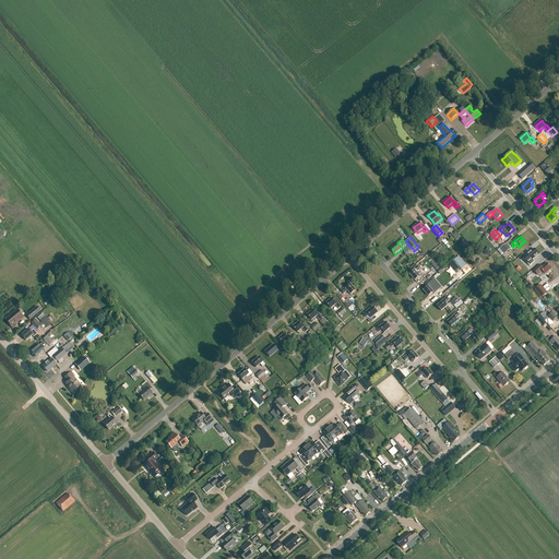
[(507,244),(500,249),(504,253),(511,249),(507,244)]
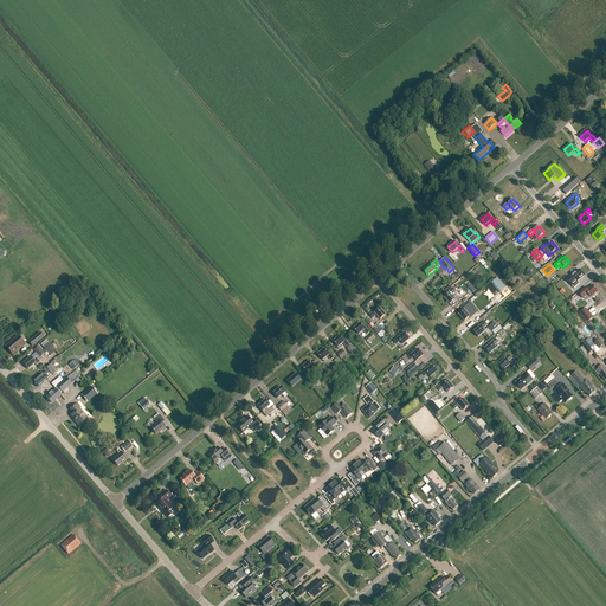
[(568,278),(567,281),(574,289),(580,284),(578,282),(585,276),(579,270),(577,272),(575,272),(572,276),(568,278)]
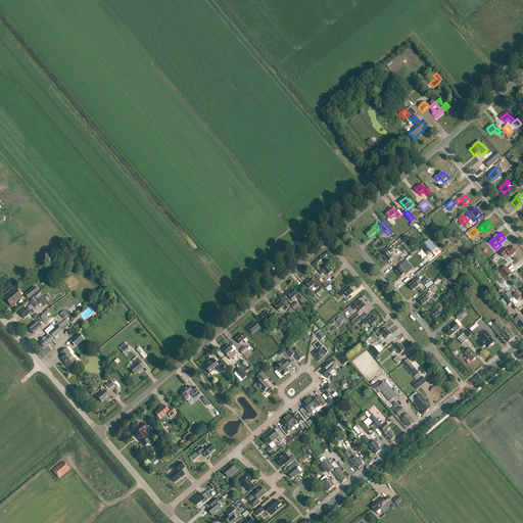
[(429,240),(420,247),(425,254),(430,250),(431,250),(432,251),(436,248),(429,240)]
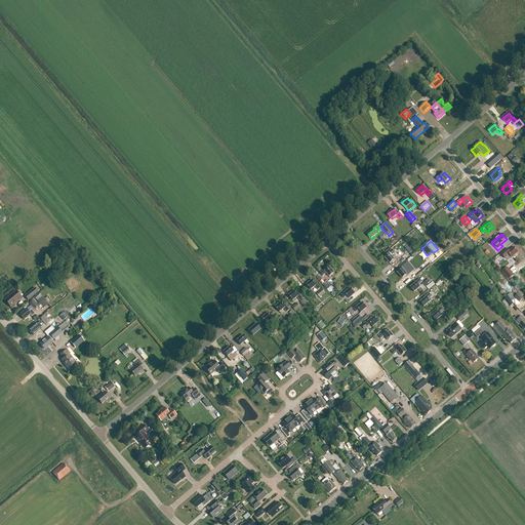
[(501,254),(505,258),(510,255),(512,257),(518,252),(514,247),(511,249),(509,251),(507,249),(501,254)]
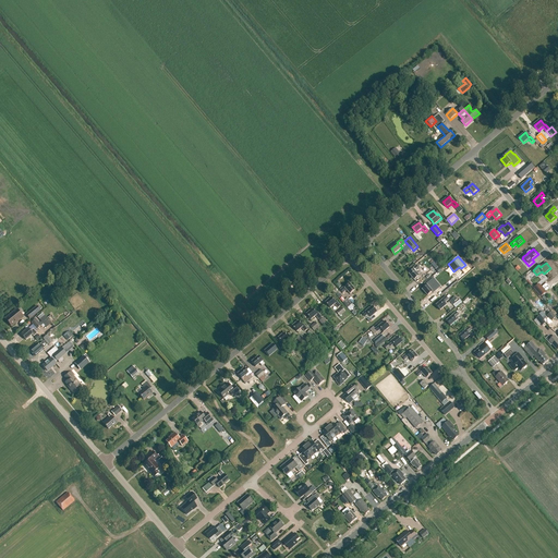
[(409,274),(414,280),(420,276),(415,271),(420,268),(417,265),(413,268),(414,269),(409,274)]
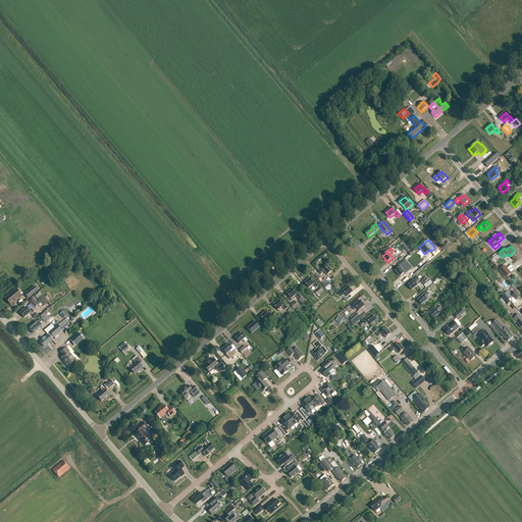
[(399,267),(395,270),(400,277),(405,273),(405,274),(412,268),(406,261),(398,267),(399,267)]
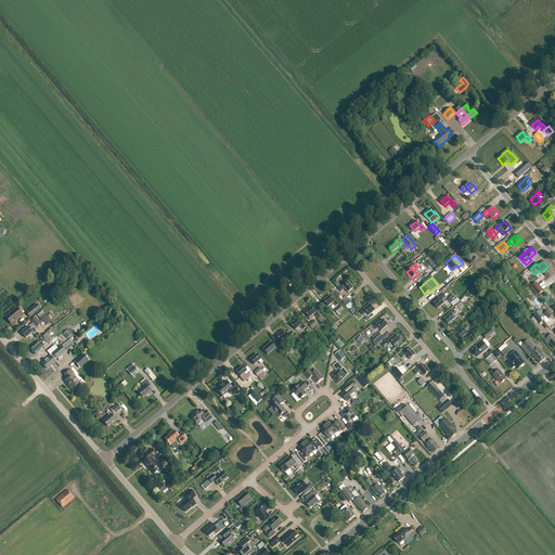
[(345,288),(348,293),(352,288),(348,282),(343,286),(343,285),(338,288),(340,292),(345,288)]
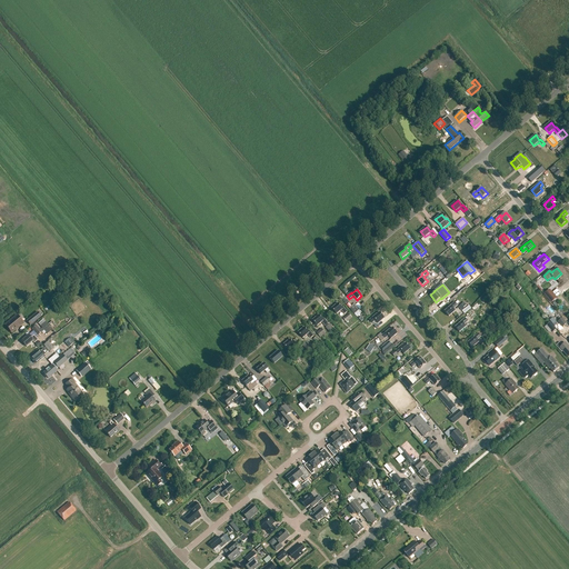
[(545,295),(551,302),(557,298),(550,290),(545,295)]
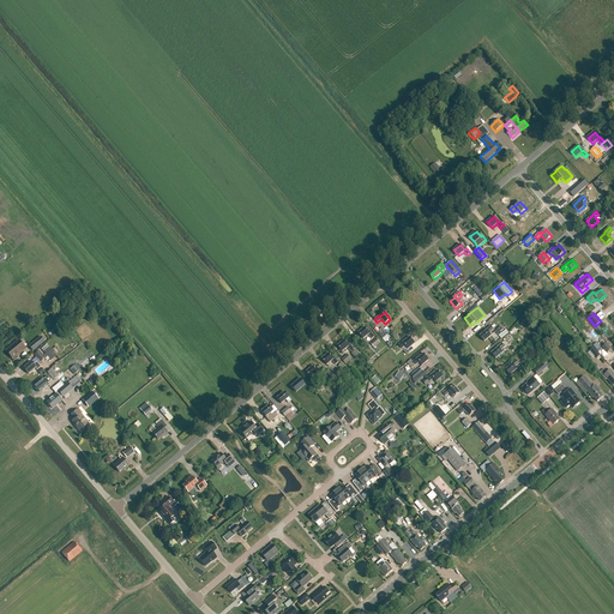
[(492,326),(487,330),(480,336),(485,342),(492,336),(491,333),(494,330),(492,326)]
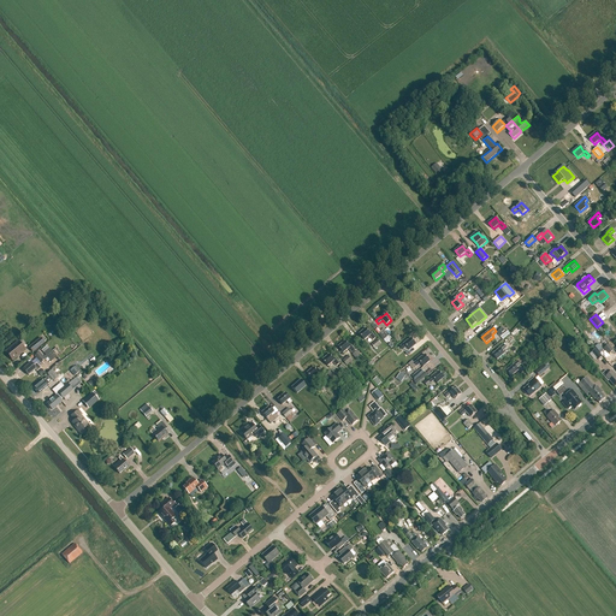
[(359,335),(363,341),(369,336),(373,339),(377,337),(372,331),(369,333),(366,329),(359,335)]
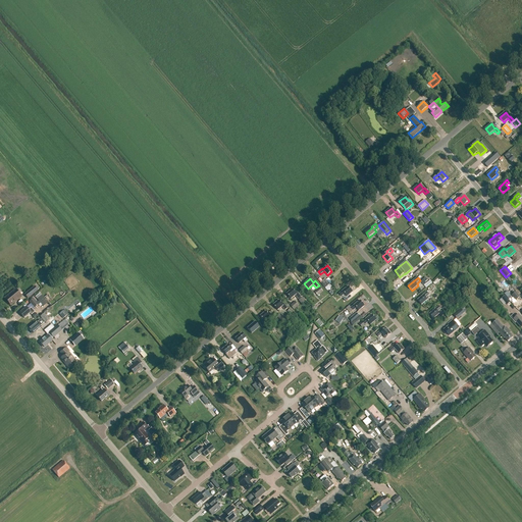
[(320,282),(327,291),(331,286),(324,278),(320,282)]
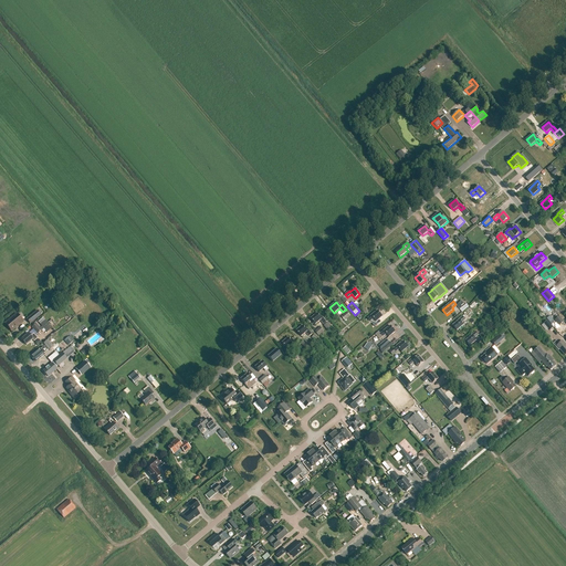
[(477,312),(481,310),(478,305),(479,305),(477,302),(471,305),(477,312)]
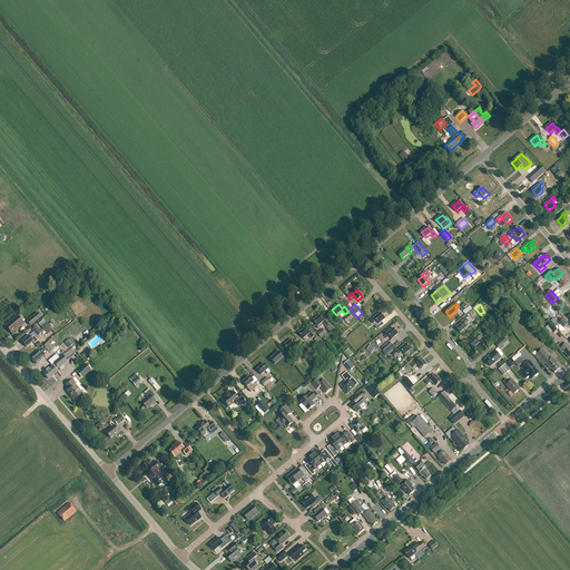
[(30,326),(41,317),(37,313),(26,322),(30,326)]
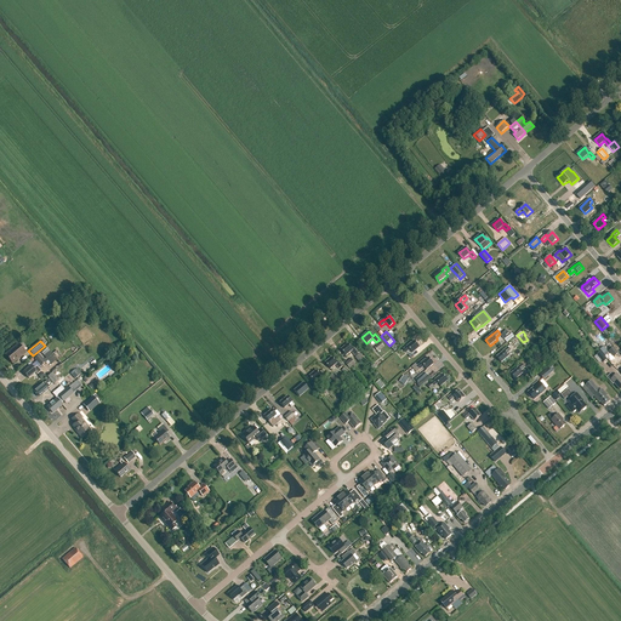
[(406,353),(410,349),(412,353),(420,347),(415,341),(411,343),(403,349),(406,353)]
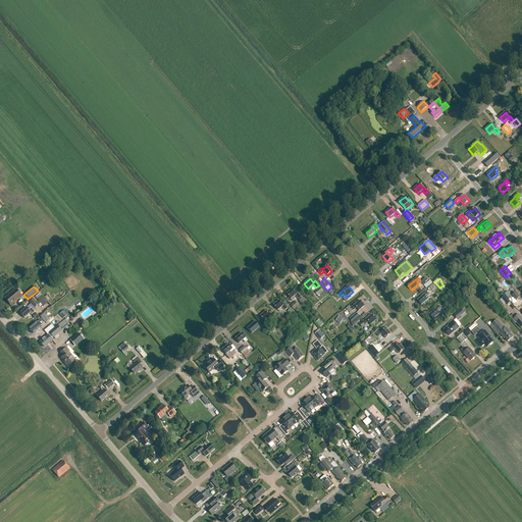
[(5,298),(11,305),(21,297),(15,290),(5,298)]
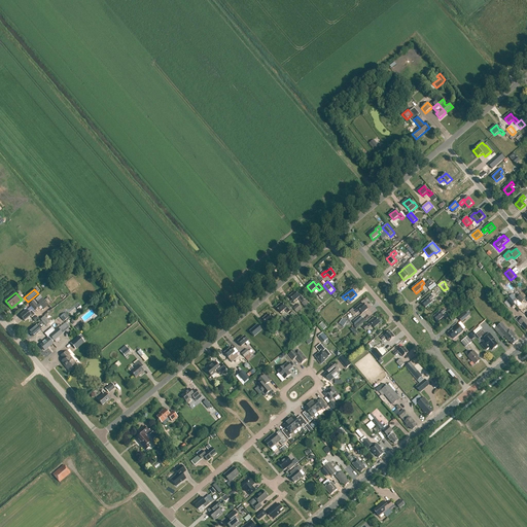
[(300,296),(295,292),(289,296),(294,303),(299,299),(302,302),(304,300),(301,295),(300,296)]
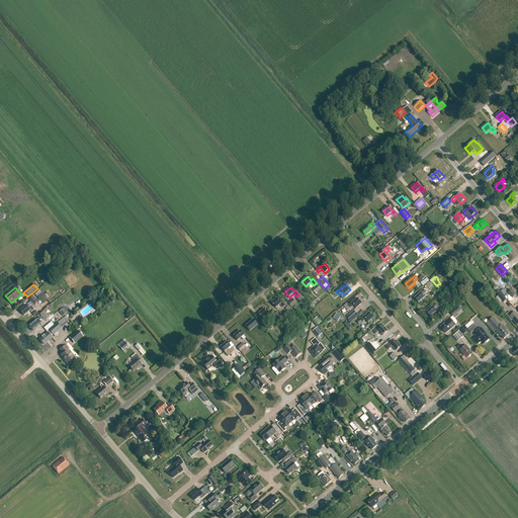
[(424,289),(420,292),(420,293),(415,298),(418,303),(424,297),(423,295),(426,292),(424,289)]
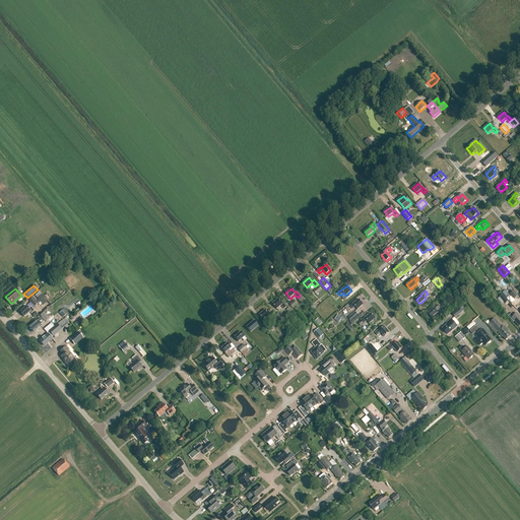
[(514,290),(510,295),(514,299),(518,296),(514,290)]
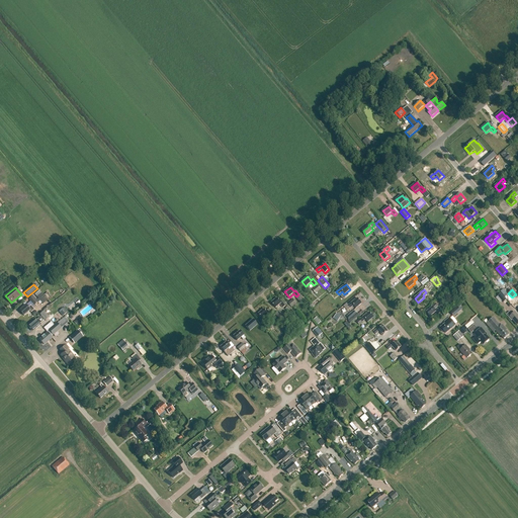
[(34,295),(39,300),(45,296),(39,290),(34,295)]
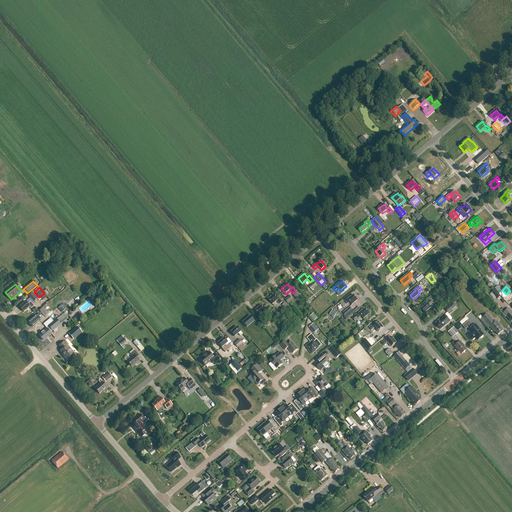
[(494,290),(491,292),(497,299),(500,297),(494,290)]
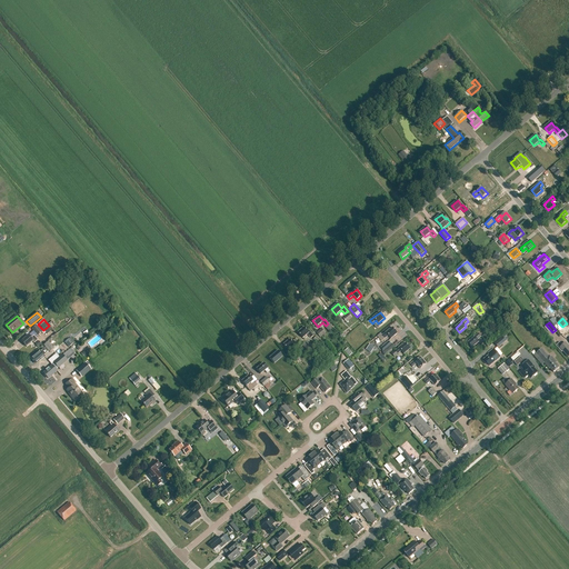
[(36,325),(31,329),(38,336),(42,332),(36,325)]
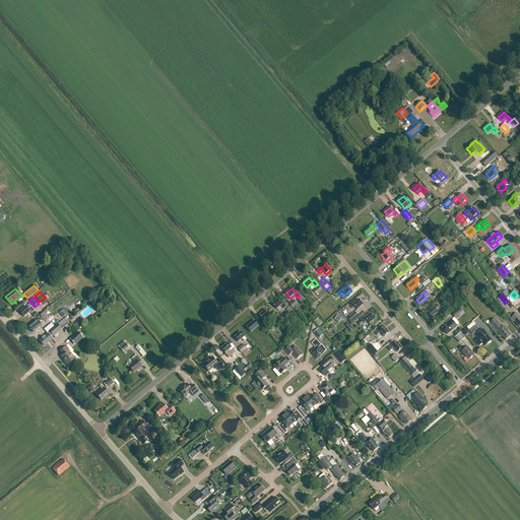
[(286,307),(283,303),(282,304),(278,300),(272,304),(276,309),(281,306),(284,309),(286,307)]
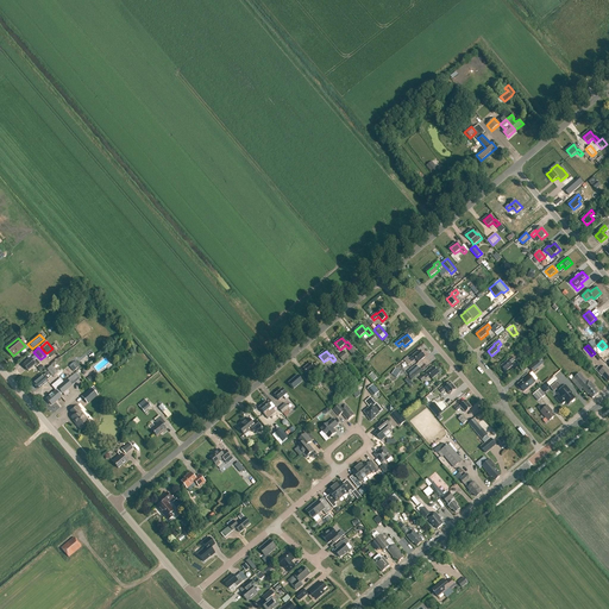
[(412,362),(415,359),(419,363),(426,357),(420,351),(418,353),(416,353),(409,359),(412,362)]
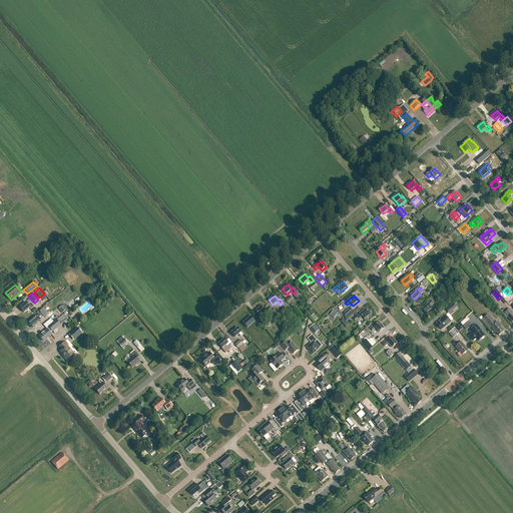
[(291,297),(286,301),(289,305),(294,301),(291,297)]
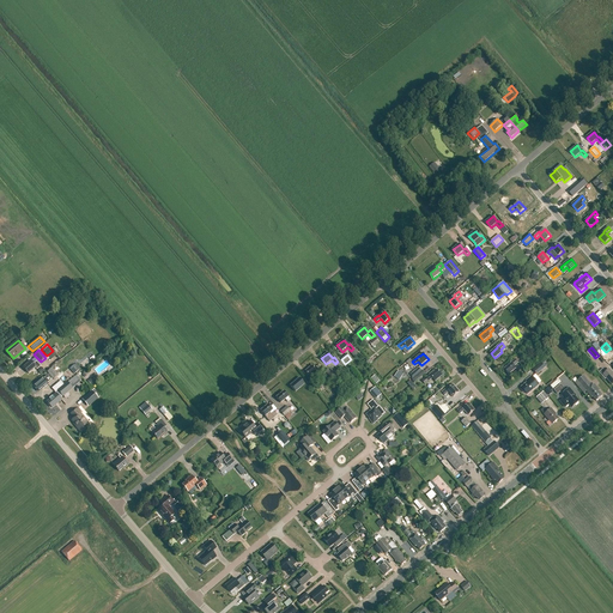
[(519,363),(522,369),(528,364),(525,358),(519,363)]
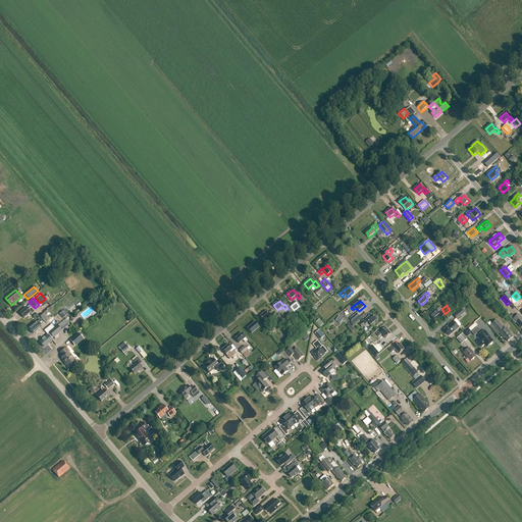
[(438,306),(435,309),(435,310),(429,314),(433,319),(439,314),(437,312),(441,309),(438,306)]
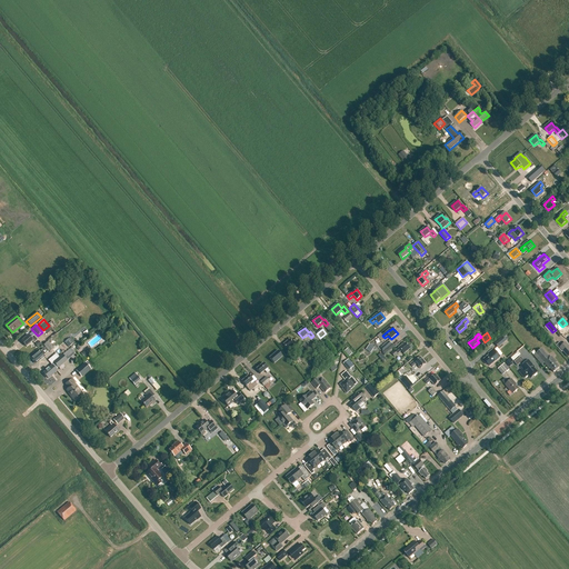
[(29,335),(21,341),(27,347),(33,341),(35,343),(38,340),(33,336),(31,338),(29,335)]
